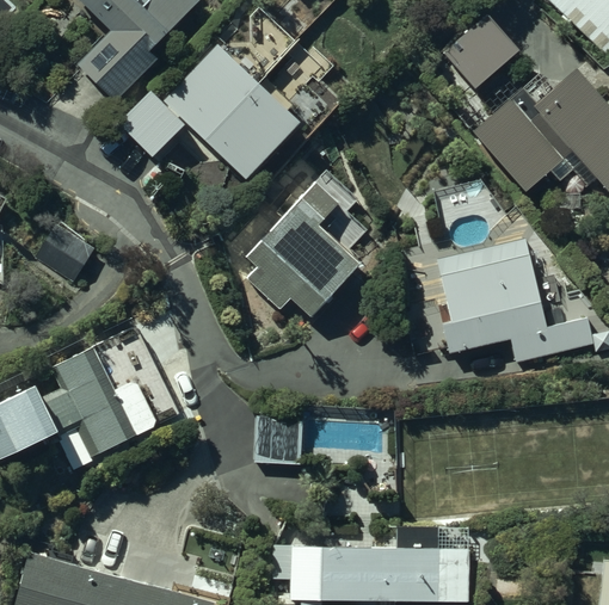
[(161,62),(155,55),(202,1),(201,0),(75,0),(114,34),(80,62),(115,103),(161,62)]
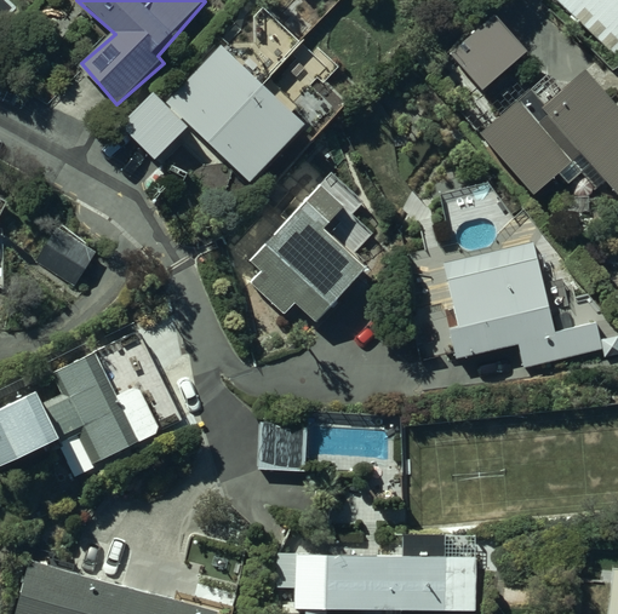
[(560,0),(616,52),(617,51),(617,0),(560,0)]
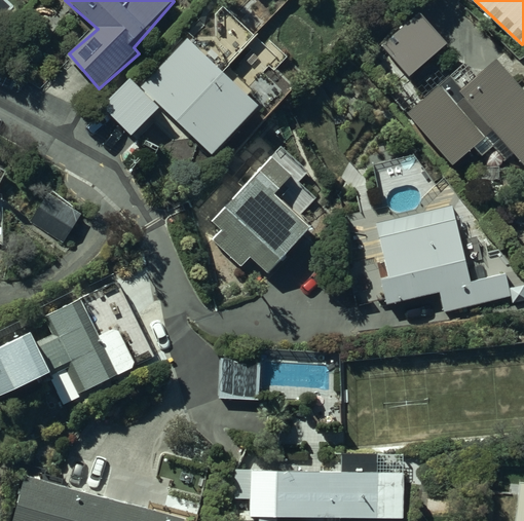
[(444,51),(417,20),(383,47),(410,79),(444,51)]
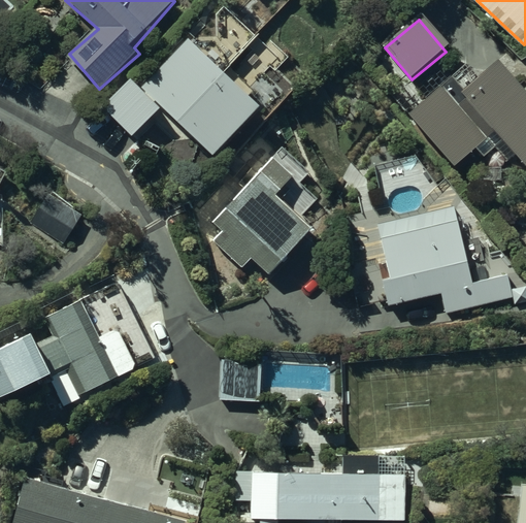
[(525,87),(500,58),(482,75),(469,62),(413,112),(457,161),(479,142),(486,150),(503,134),(525,160),(525,87)]
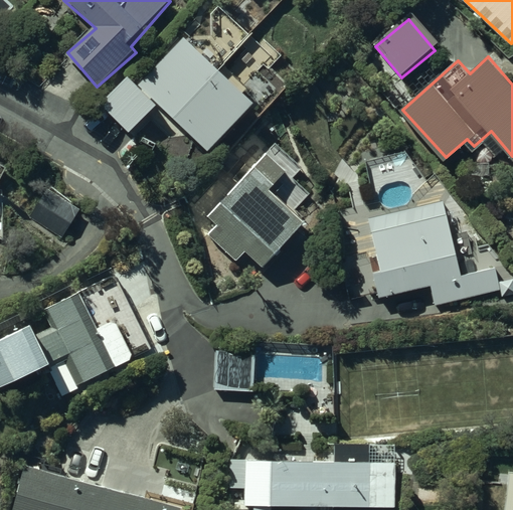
[(285,169),(266,152),(243,174),(243,178),(209,212),(217,221),(209,229),(236,257),(243,248),(262,266),(302,222),(266,189),(285,169)]
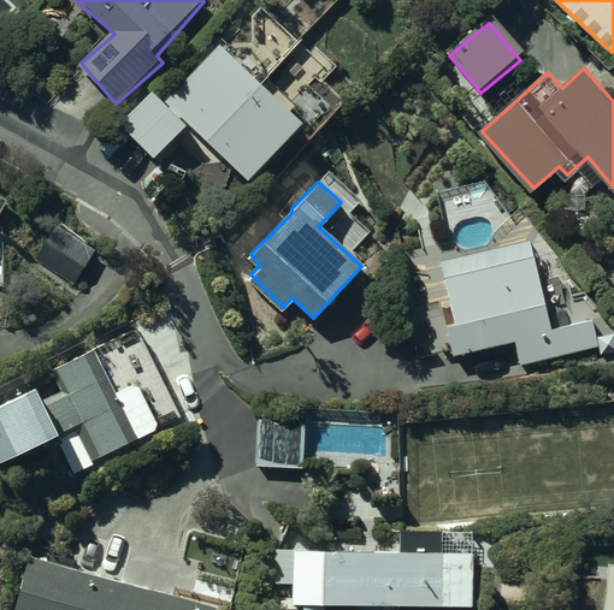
[(539,283),(530,242),(443,262),(448,283),(446,284),(456,329),(447,331),(453,357),(517,342),(523,363),(602,345),(603,351),(613,349),(613,335),(601,338),(596,317),(583,319),(579,303),(568,307),(561,278),(539,283)]
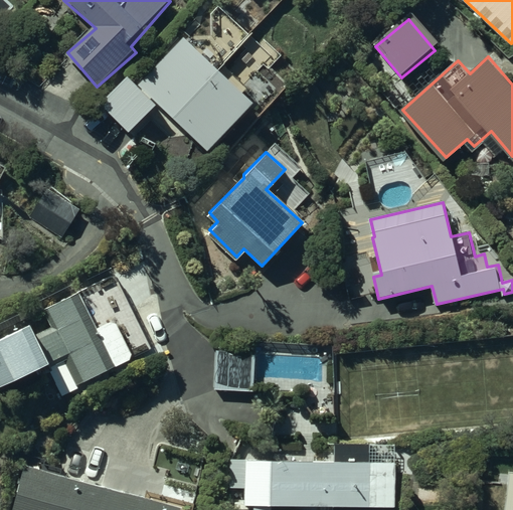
[(97,329),(79,296),(44,311),(52,329),(31,339),(29,335),(0,345),(0,387),(13,386),(50,371),(48,366),(50,365),(61,391),(132,359),(115,321),(97,329)]
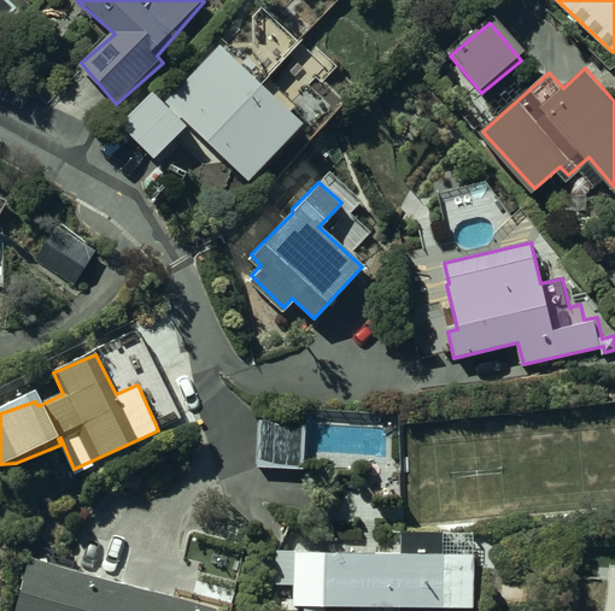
[(304,418),(261,417),(258,466),(303,468),(304,418)]
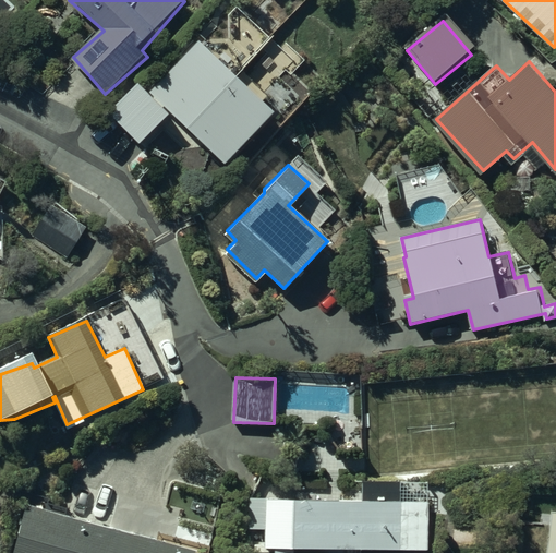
[(341,500),(250,499),(250,527),(265,527),(265,552),(275,552),(293,552),(294,552),(301,552),(301,551),(427,549),(427,505),(400,504),(401,484),(363,483),(362,504),(355,496),(341,496),(341,500)]
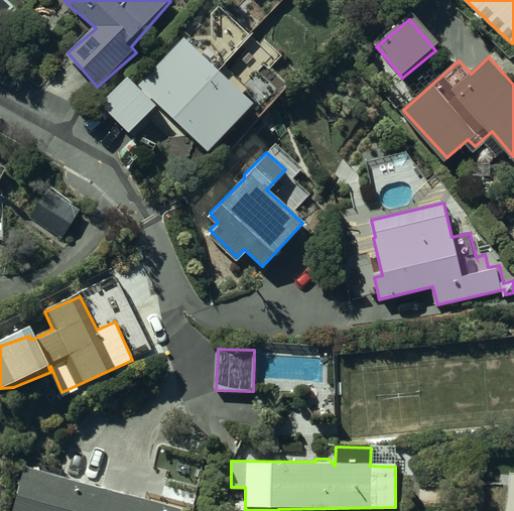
[(171,510),(24,468),(14,510),(171,510)]
